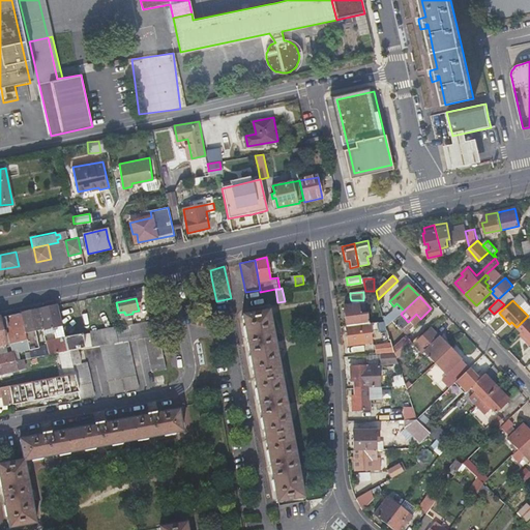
[(519,306),(528,316),(529,314),(529,304),(525,300),(519,306)]
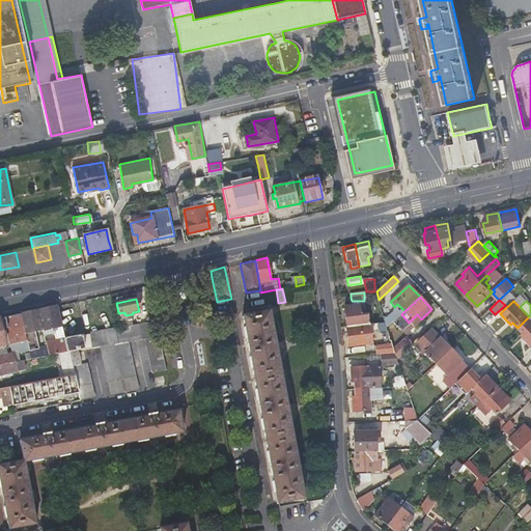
[(58,305),(37,310),(42,329),(43,331),(58,327),(59,331),(63,330),(58,305)]
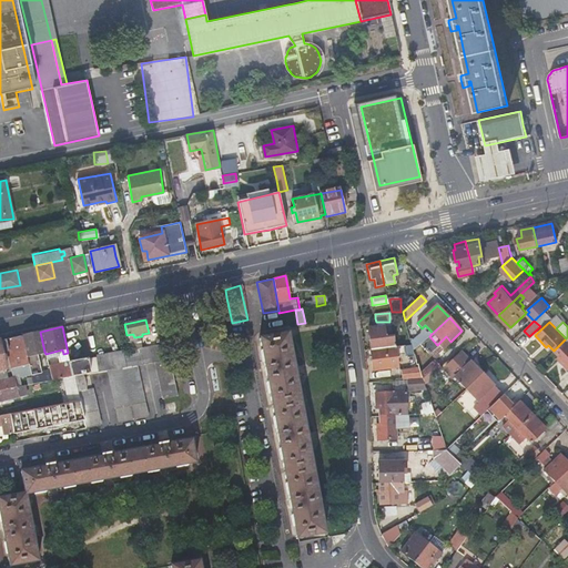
[(371,350),(394,346),(395,346),(394,336),(384,336),(383,326),(367,328),(371,350)]
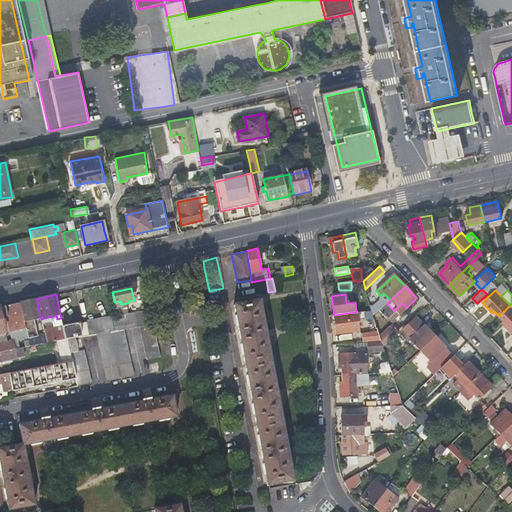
[(36,299),(19,303),(25,328),(27,337),(28,338),(35,336),(31,319),(40,317),(36,299)]
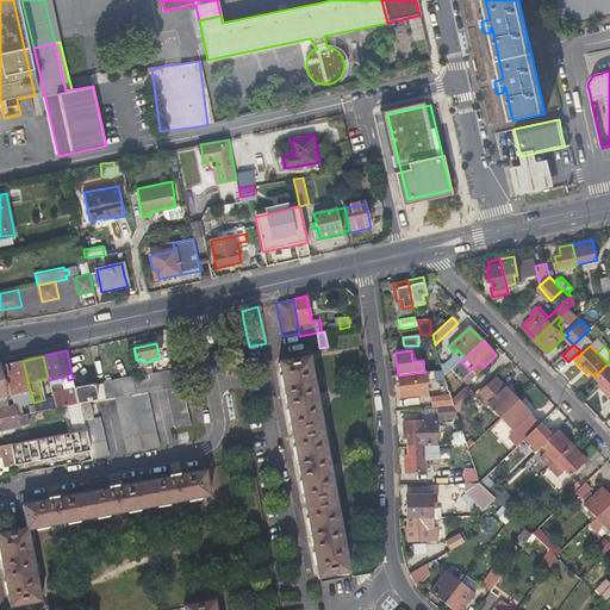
[(309,358),(294,360),(279,362),(302,484),(318,578),(348,573),(328,459),(309,358)]
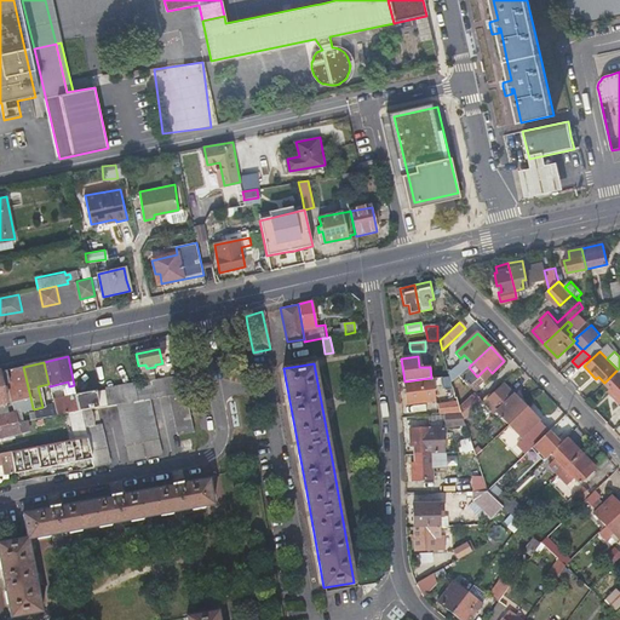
[(457,369),(459,372),(460,374),(468,368),(463,365),(457,369)]
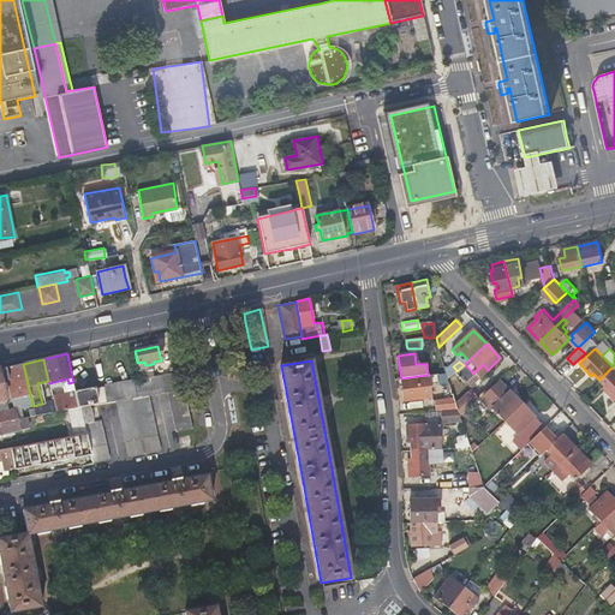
[(23,364),(0,368),(0,400),(5,399),(6,399),(3,380),(7,378),(12,398),(30,394),(23,364)]
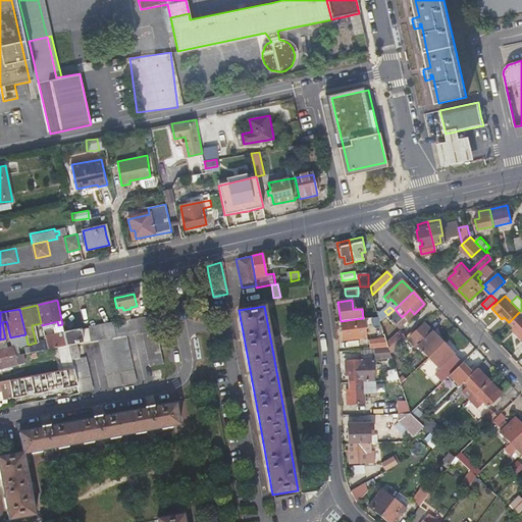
[(513,326),(512,327),(511,329),(520,338),(521,335),(521,313),(520,311),(509,322),(513,326)]
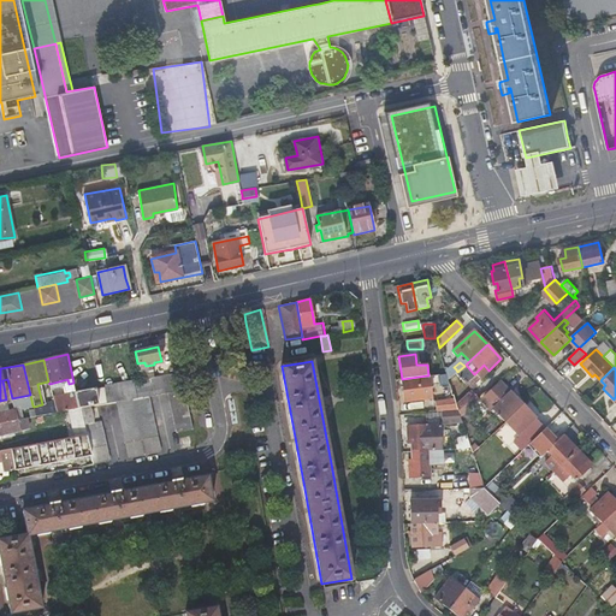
[(404,401),(418,400),(431,397),(430,385),(427,385),(427,375),(402,379),(404,401)]
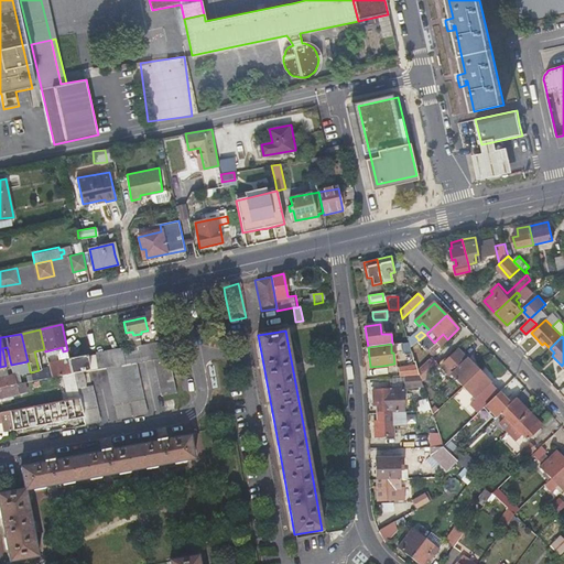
[(408,344),(392,344),(392,353),(408,353),(408,344)]
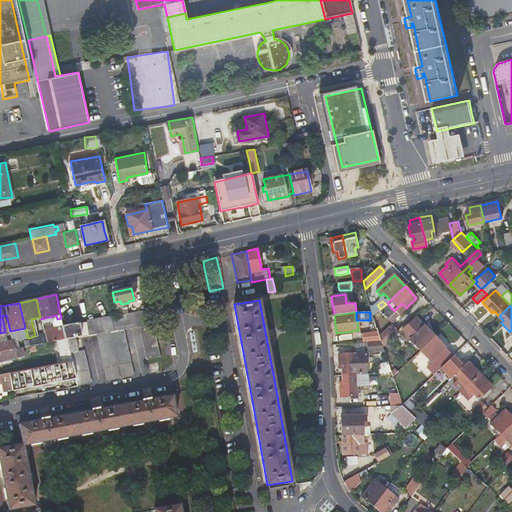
[(140,327),(143,326),(140,314),(124,317),(125,323),(126,330),(140,327)]
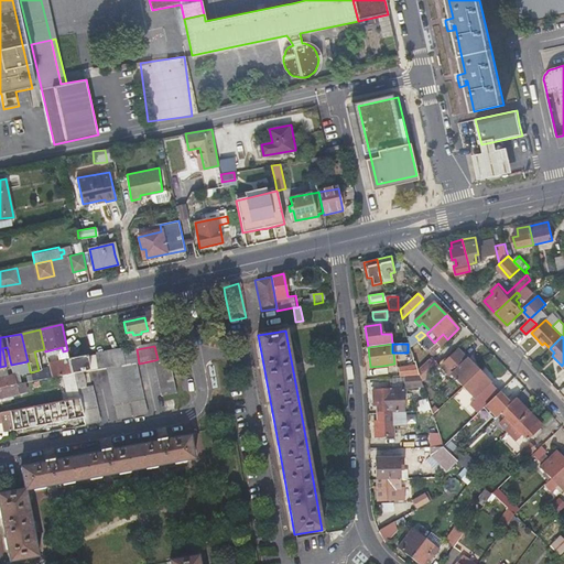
[(125,358),(123,350),(105,354),(87,357),(90,371),(107,369),(126,366),(125,358)]
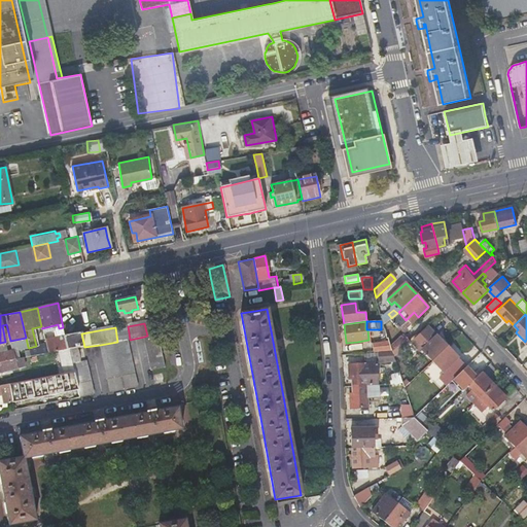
[(432,362),(448,348),(427,327),(411,343),(420,353),(422,351),(432,362)]
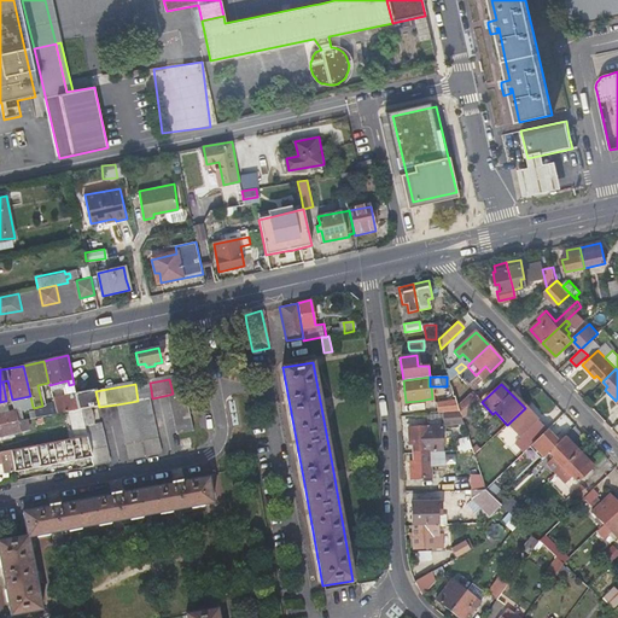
[(138,401),(150,398),(152,398),(151,390),(136,392),(138,401)]
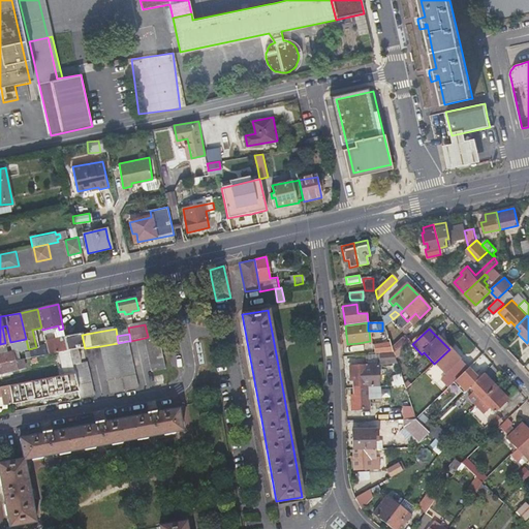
[(68,351),(71,351),(79,350),(85,348),(82,335),(65,338),(68,351)]
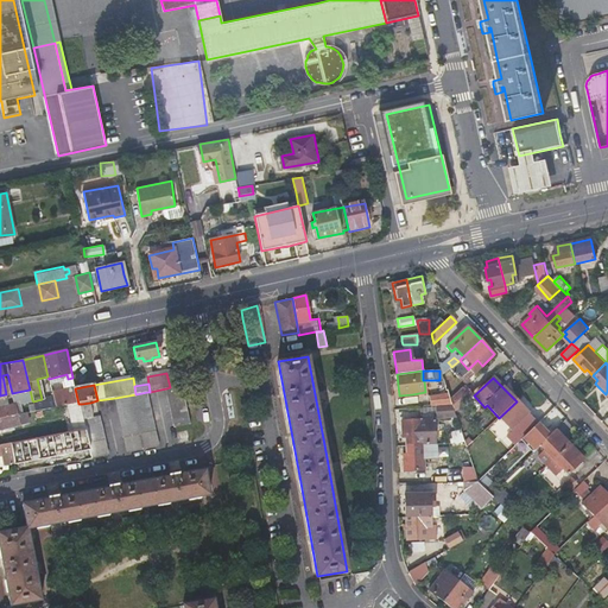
[(189,424),(185,405),(182,386),(172,387),(170,387),(166,388),(175,428),(189,424)]
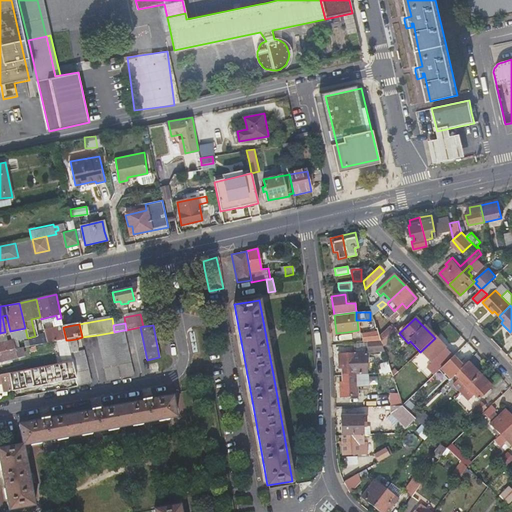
[(47,344),(66,340),(63,327),(44,330),(47,344)]
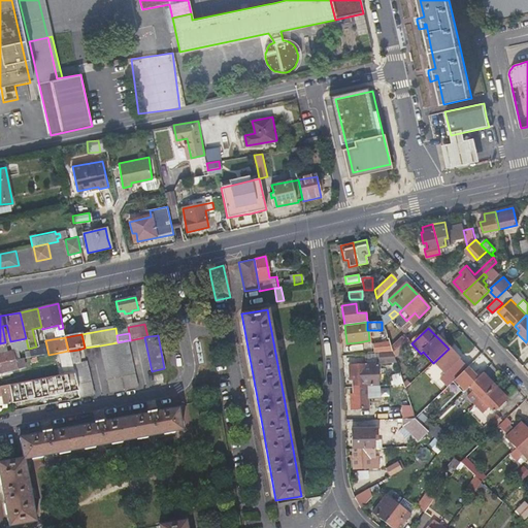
[(394,352),(396,358),(409,345),(402,337),(392,348),(394,352)]
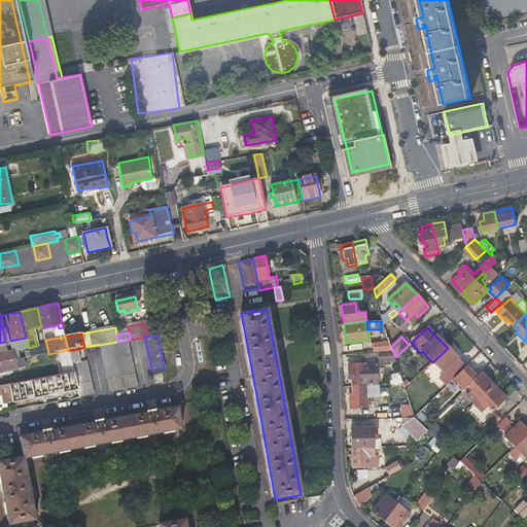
[(377,352),(380,352),(393,351),(391,347),(389,339),(378,340),(379,345),(377,345),(377,352)]
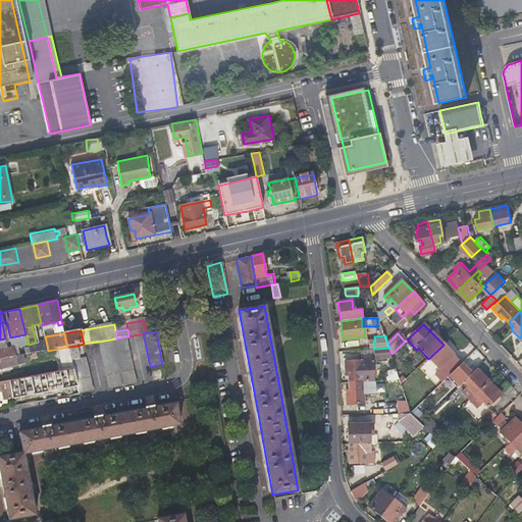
[(134,370),(126,336),(116,338),(99,342),(106,376),(134,370)]
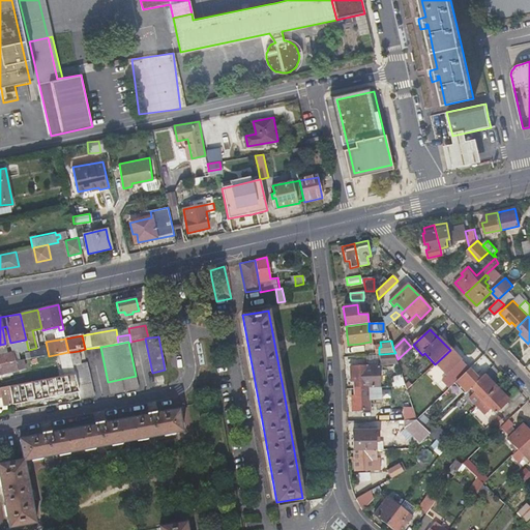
[(470,370),(450,350),(435,364),(454,384),(457,382),(470,370)]
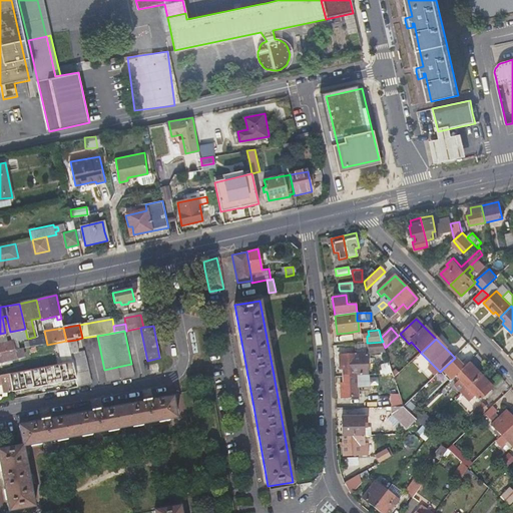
[(70,348),(71,353),(78,352),(76,340),(69,341),(70,348)]
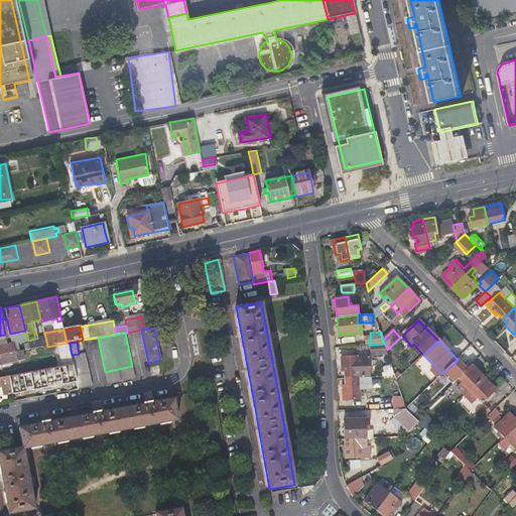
[(0,345),(0,356),(13,354),(11,344),(0,345)]
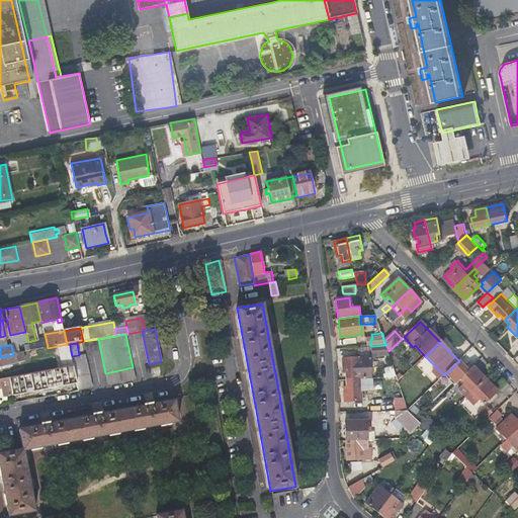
[(386,345),(373,346),(374,355),(390,354),(389,351),(386,345)]
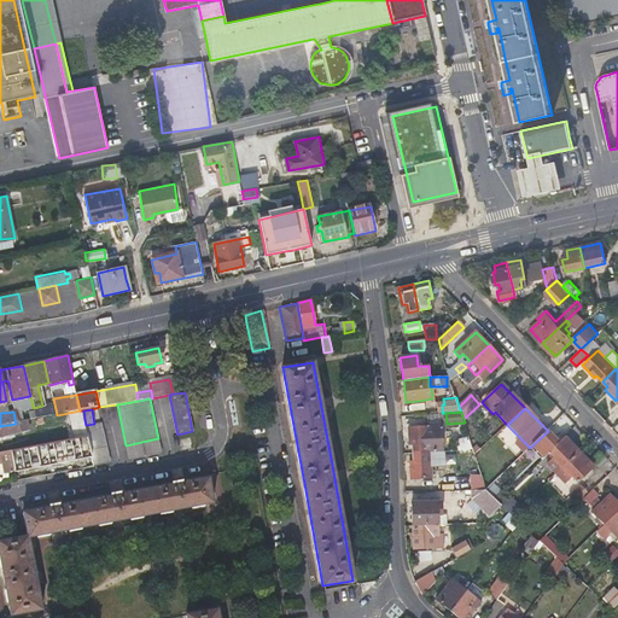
[(16,424),(0,426),(0,437),(31,431),(29,421),(16,424)]
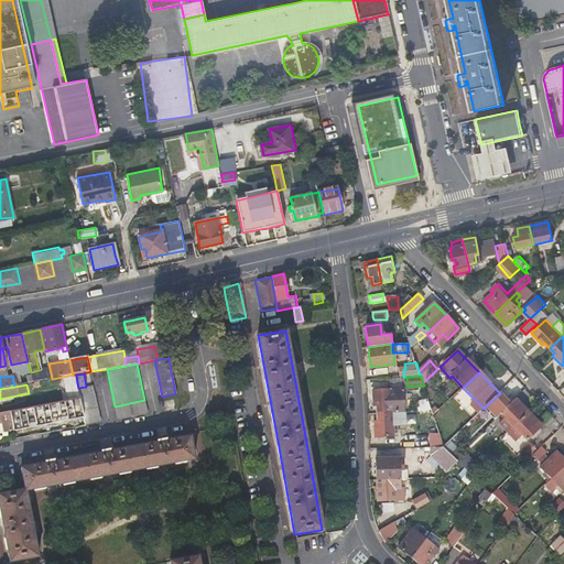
[(78,388),(82,398),(84,410),(98,407),(94,386),(86,387),(78,388)]
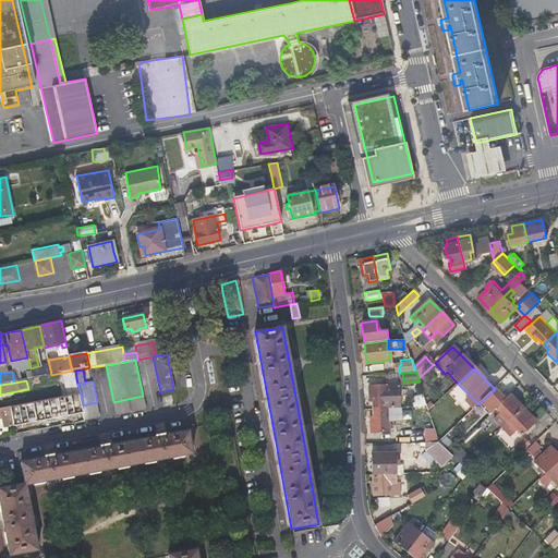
[(373,409),(398,408),(400,408),(399,385),(368,387),(370,401),(373,401),(373,409)]
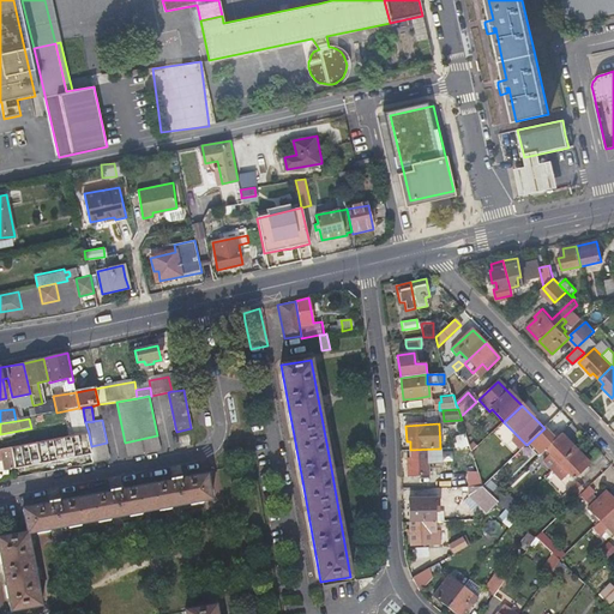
[(553,438),(545,428),(529,443),(540,455),(543,451),(555,440),(553,438)]
